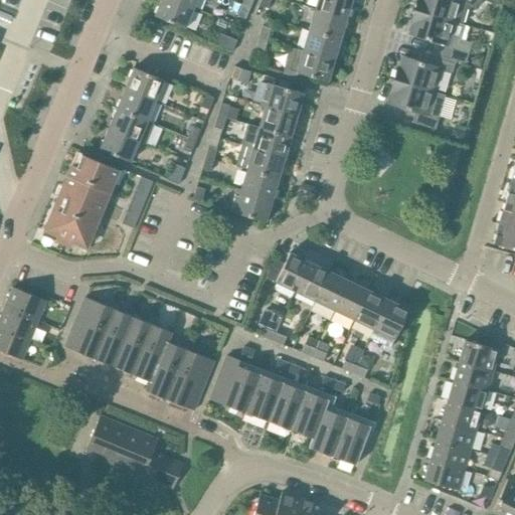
[(185,29),(193,8),(175,0),(160,0),(154,16),(185,29)]
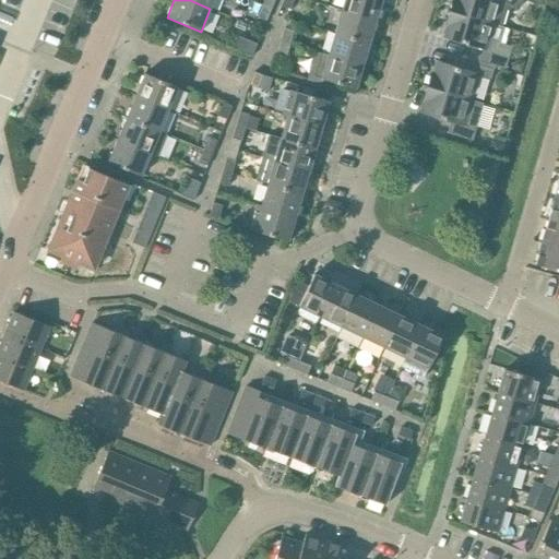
[(289,10),(293,0),(282,0),(281,6),(289,10)]
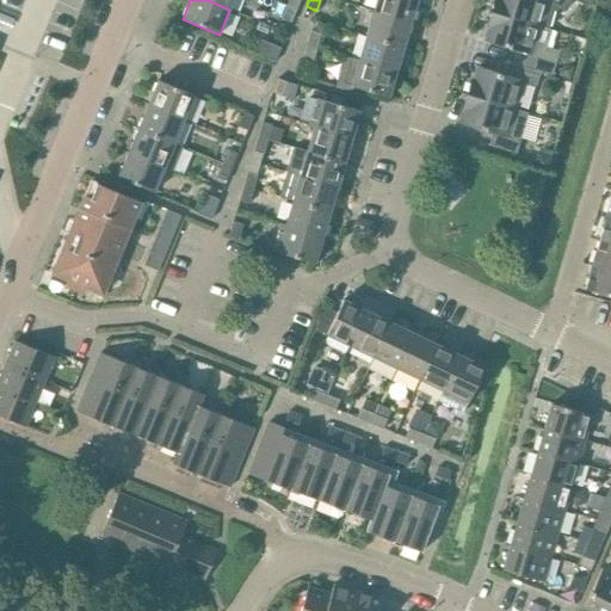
[(374,0),(371,12),(409,23),(415,0),(374,0)]
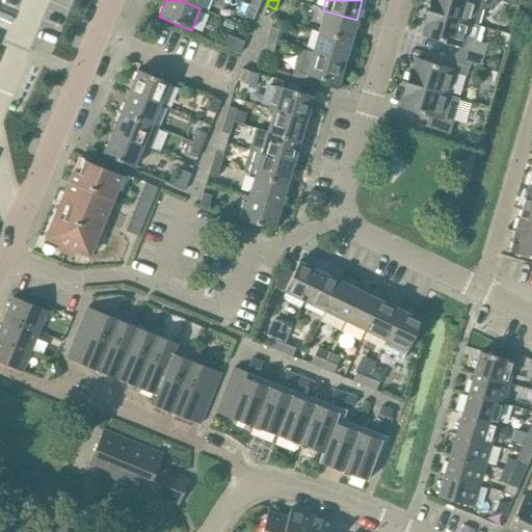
[(430,0),(427,11),(469,24),(471,24),(477,26),(482,9),(496,6),(497,0),(430,0)]
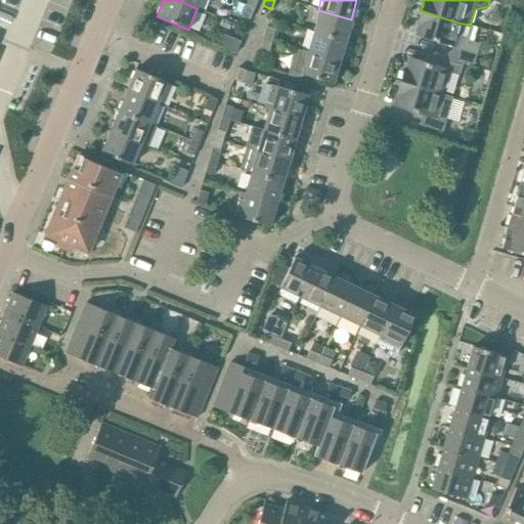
[(249,19),(255,7),(247,3),(241,16),(249,19)]
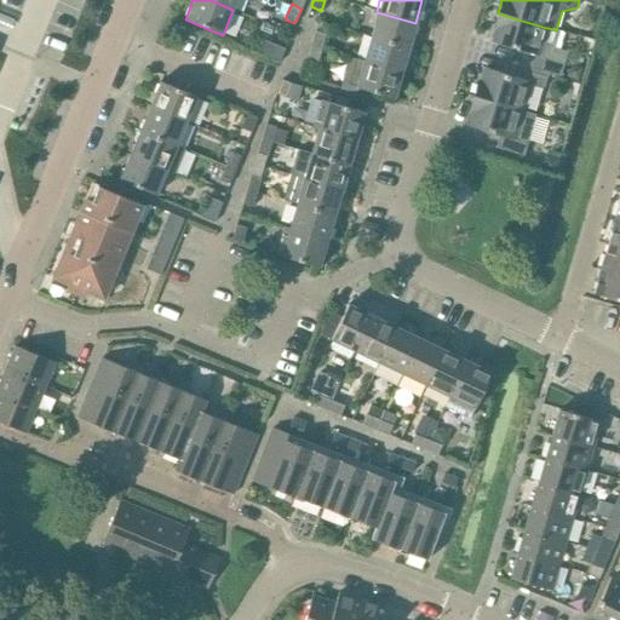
[(408,47),(415,23),(377,12),(369,36),(408,47)]
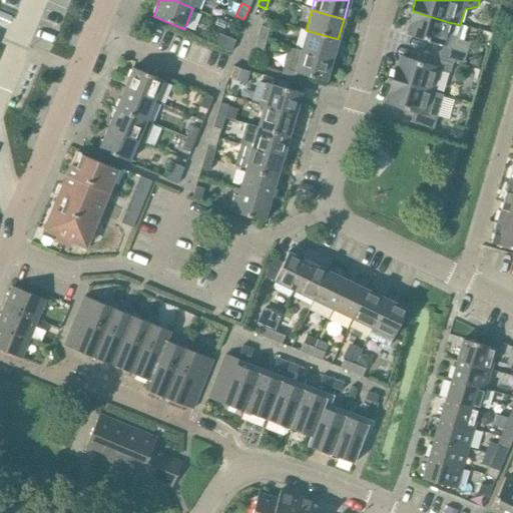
[(410,24),(407,34),(433,42),(430,54),(453,61),(460,62),(463,63),(469,43),(450,37),(454,23),(452,23),(412,11),(408,23),(410,24)]
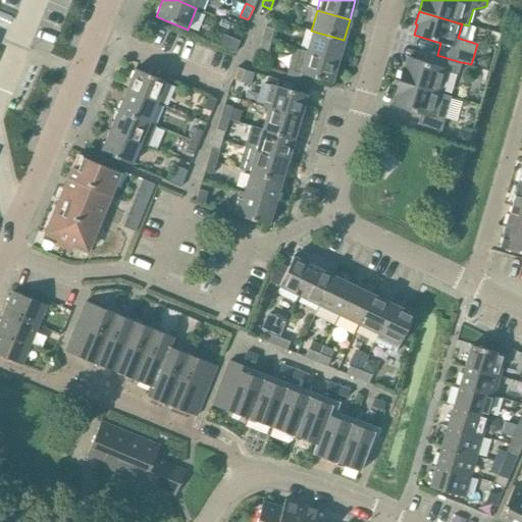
[(261,38),(270,41),(273,29),(265,27),(261,38)]
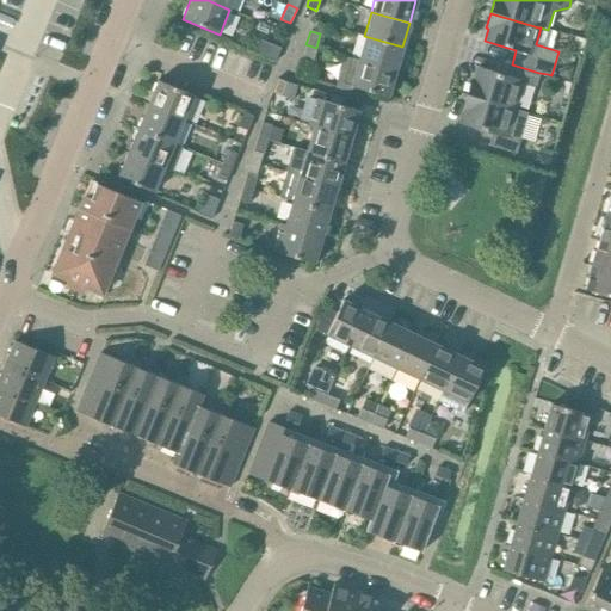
[(395,72),(402,47),(364,36),(357,60),(395,72)]
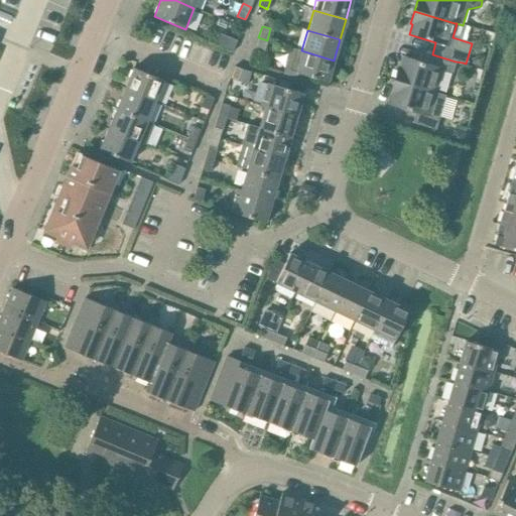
[(232,52),(237,40),(221,33),(216,45),(232,52)]
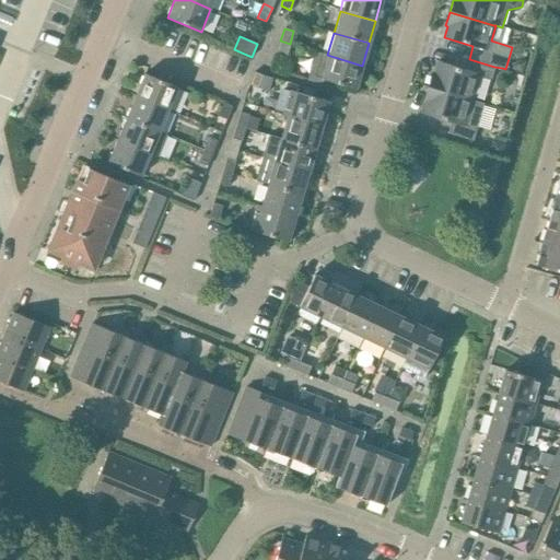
[(286,58),(290,44),(280,41),(276,55),(286,58)]
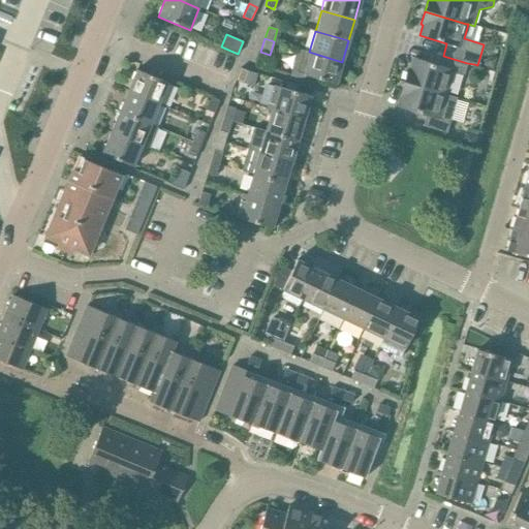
[(342,62),(309,52),(309,53),(297,50),(289,75),(302,80),(303,75),(336,84),(342,62)]
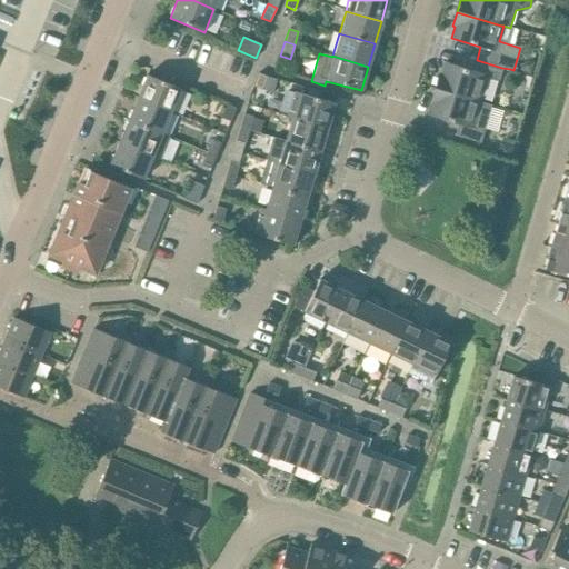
[(438,77),(435,90),(480,103),(488,78),(499,81),(499,80),(506,82),(509,70),(510,69),(502,68),(477,60),(472,72),(445,63),(440,77),(438,77)]
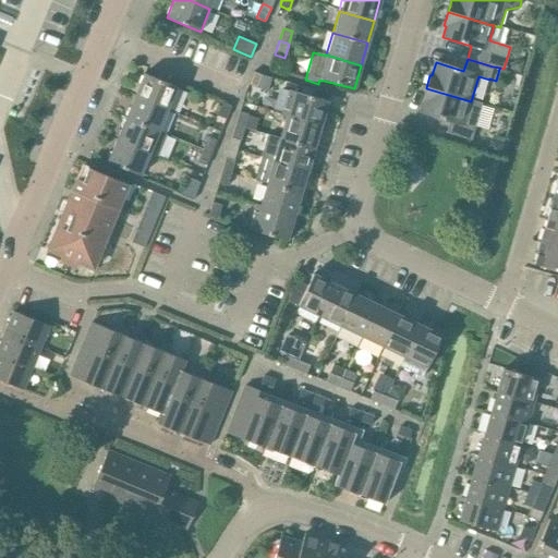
[(510,62),(508,69),(520,73),(523,61),(517,59),(510,62)]
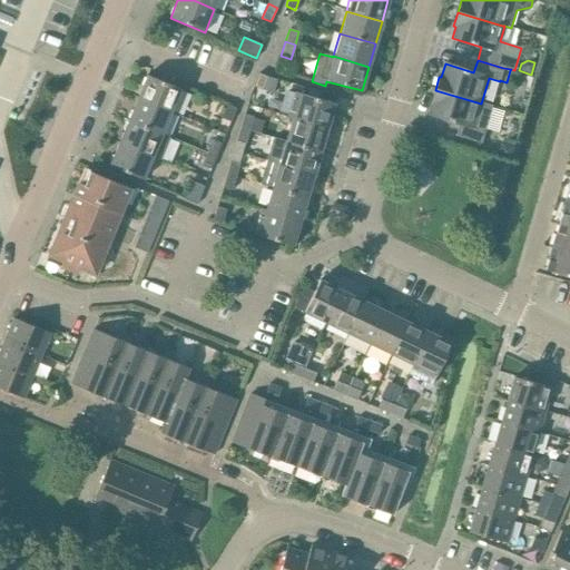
[(263,90),(268,77),(259,72),(254,87),(263,90)]
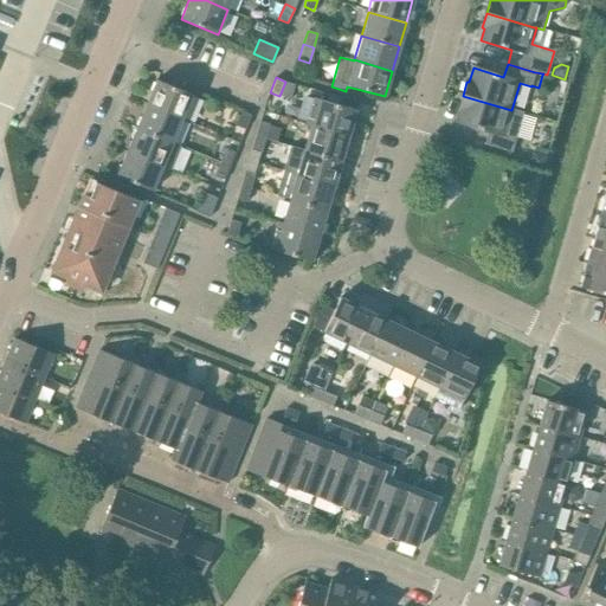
[(146,105),(182,121),(193,95),(156,81),(146,105)]
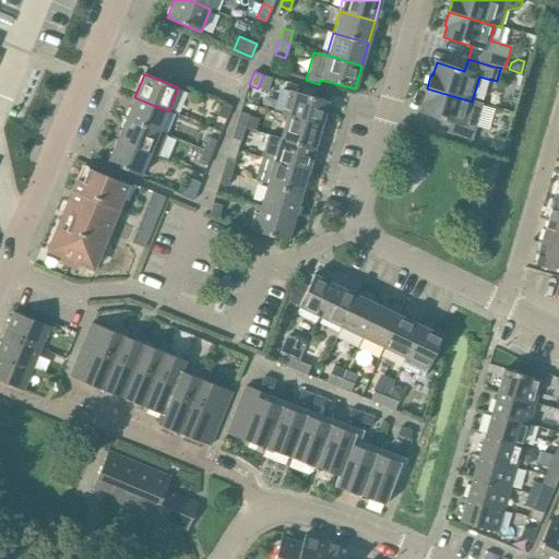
[(425,103),(421,113),(450,121),(447,133),(472,141),(476,127),(465,123),(472,102),(427,88),(423,102),(425,103)]
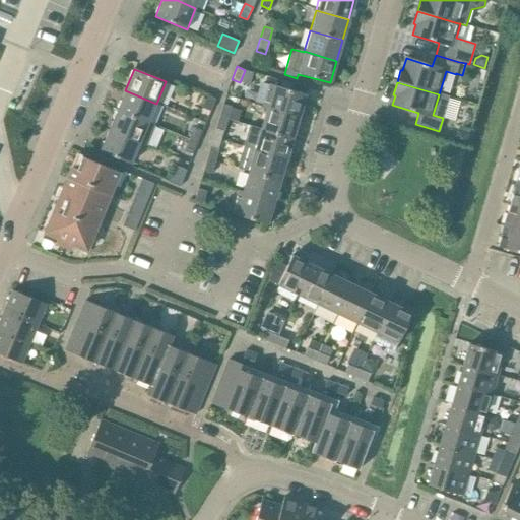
[(267,107),(300,117),(303,106),(306,107),(309,95),(268,83),(262,107),(267,109),(267,107)]
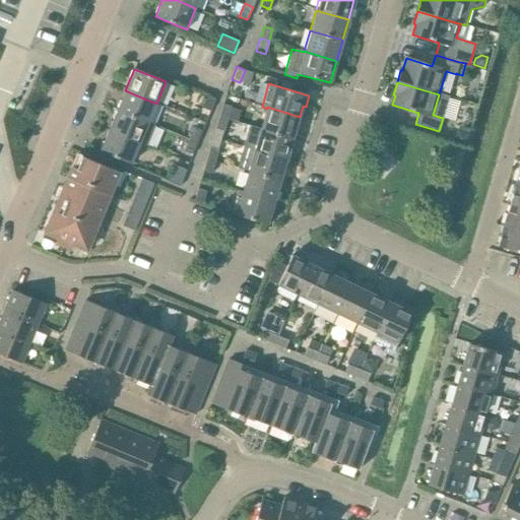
[(148,123),(156,104),(125,90),(118,110),(148,123)]
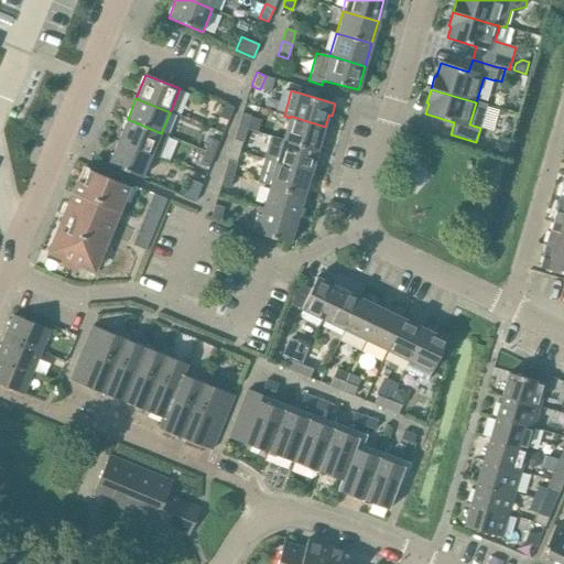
[(228,120),(234,107),(225,104),(219,117),(228,120)]
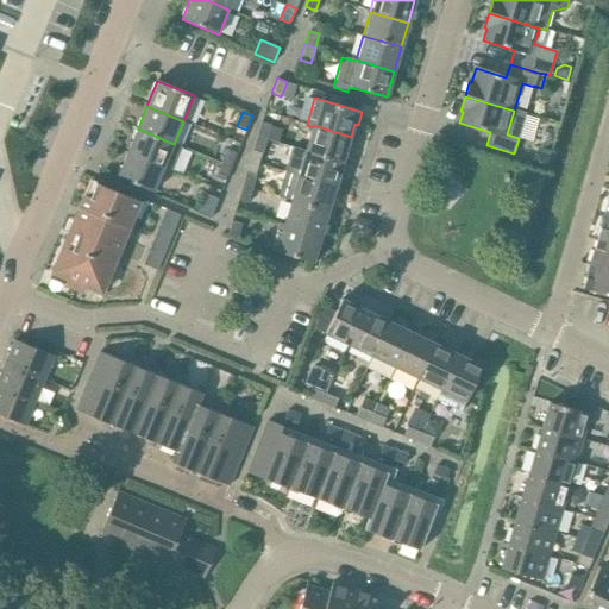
[(257,136),(268,139),(271,125),(262,123),(257,136)]
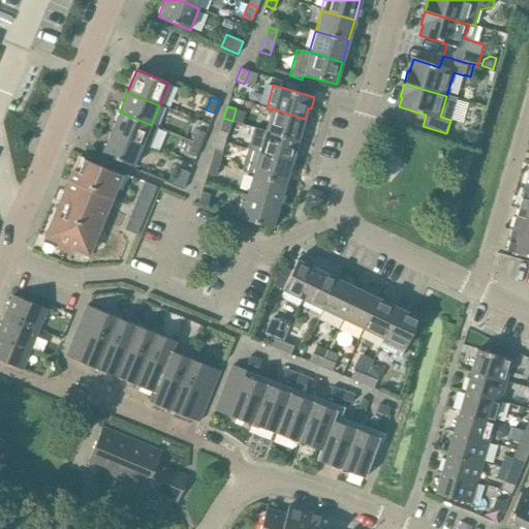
[(299,139),(305,119),(272,109),(272,111),(266,130),(299,139)]
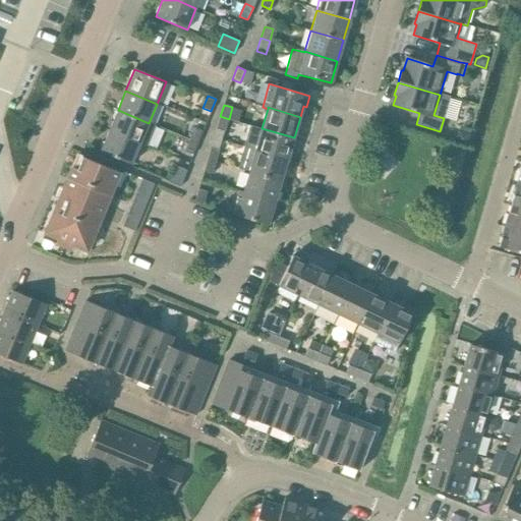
[(140,143),(149,123),(118,110),(109,131),(140,143)]
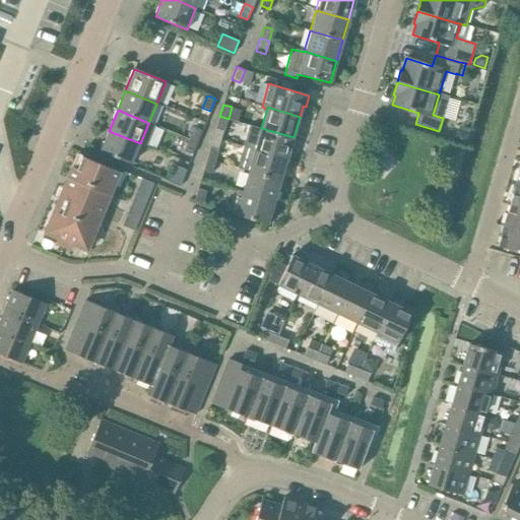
[(224,131),(229,119),(219,116),(216,129),(224,131)]
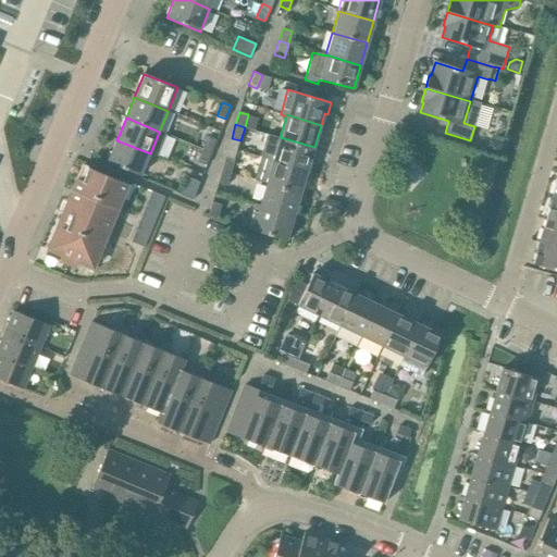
[(314,147),(280,137),(268,133),(260,156),(307,170),(314,147)]
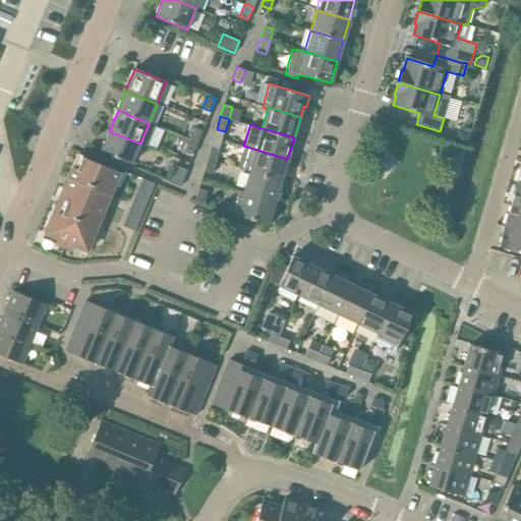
[(189,139),(198,143),(204,131),(194,127),(189,139)]
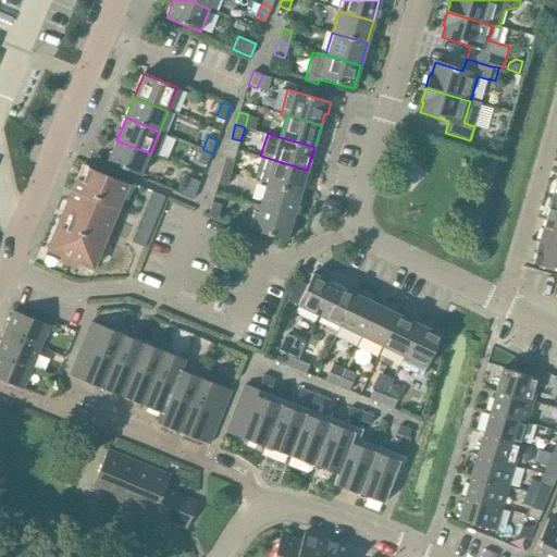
[(489,139),(485,150),(498,155),(502,144),(490,139),(489,139)]
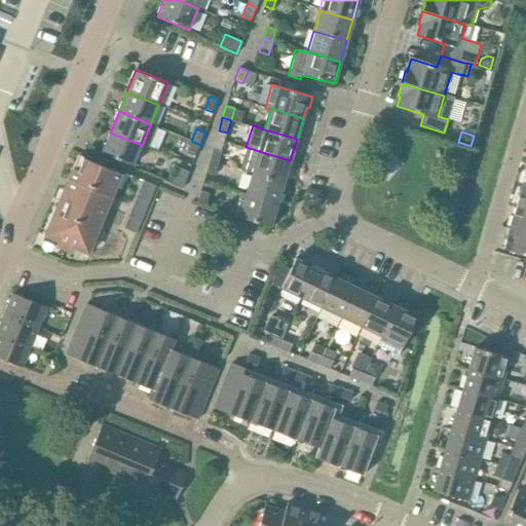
[(134,165),(142,145),(110,133),(102,153),(134,165)]
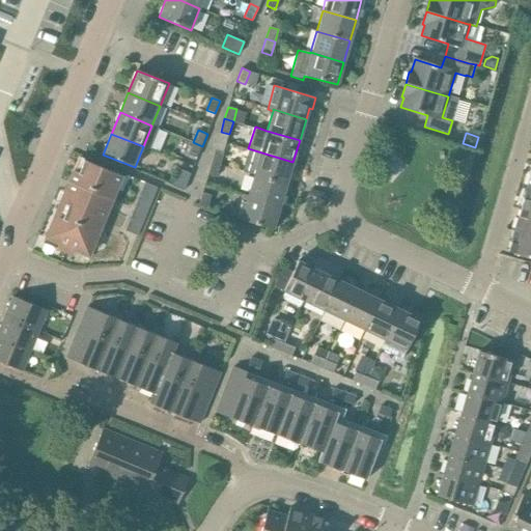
[(197,158),(202,146),(193,142),(189,155),(197,158)]
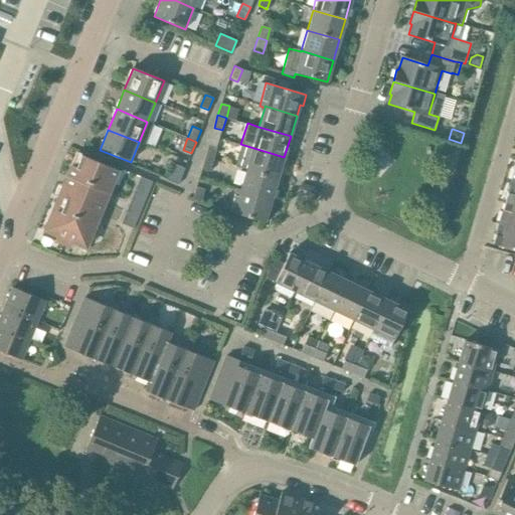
[(278,178),(284,157),(240,144),(234,165),(246,169),(278,178)]
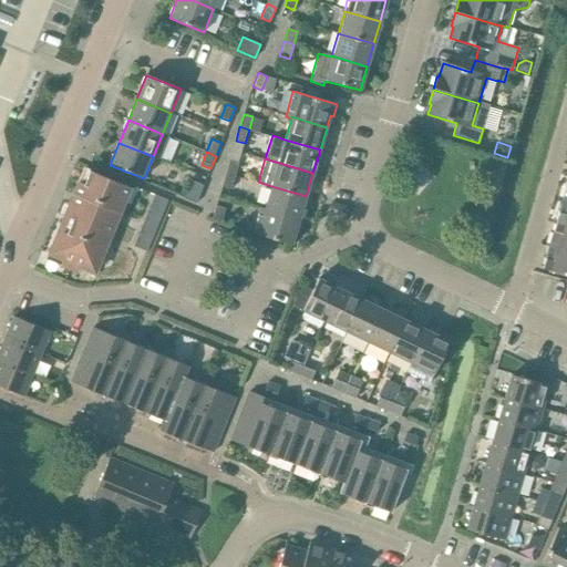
[(226,173),(235,175),(239,162),(229,160),(226,173)]
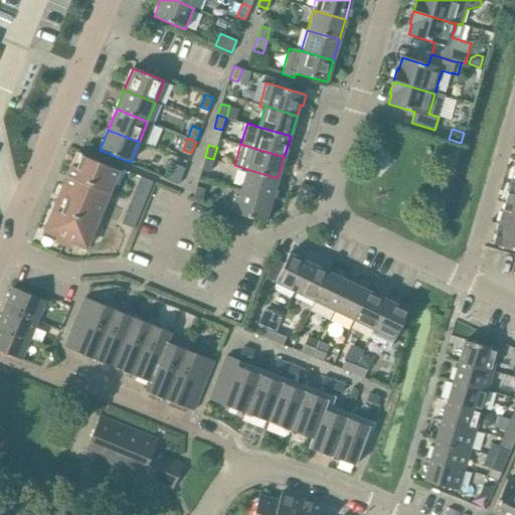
[(84,248),(117,171),(75,154),(43,231),(44,231),(42,235),(49,238),(48,238),(75,249),(76,249),(82,252),(84,248)]
